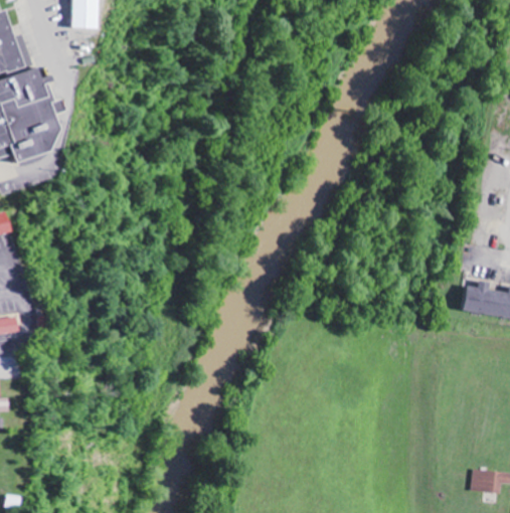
[(98,28),(98,0),(72,0),(71,27),(98,28)]
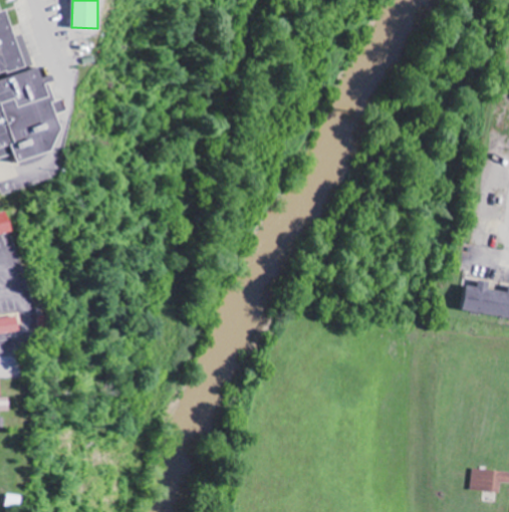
[(12,160),(41,148),(52,120),(33,64),(23,67),(0,1),(0,154),(8,152),(12,160)]
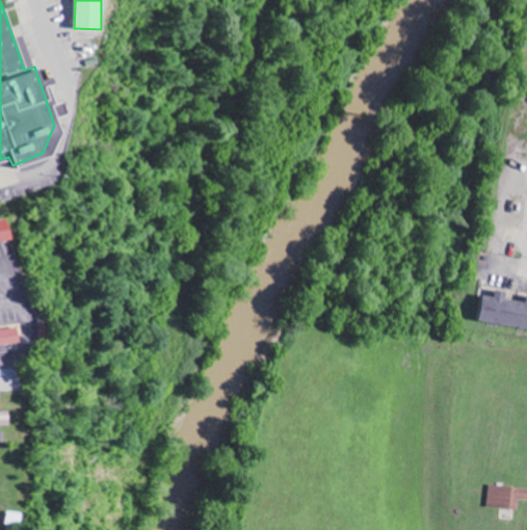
[(0,242),(10,239),(4,217),(0,218),(0,242)]
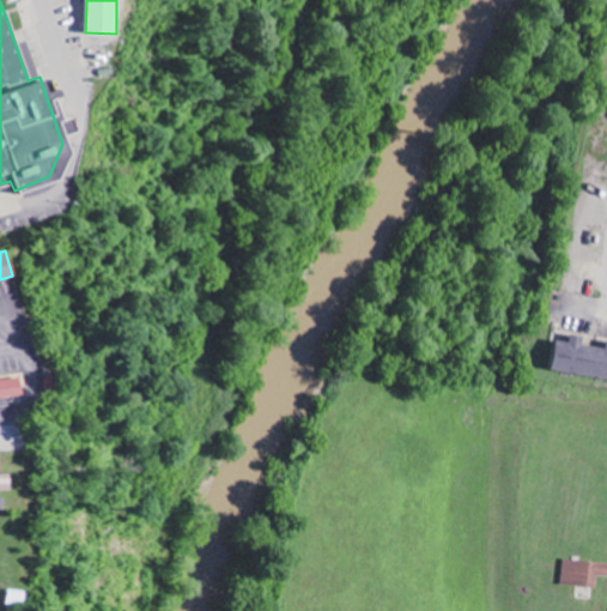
[(606,377),(606,340),(606,348),(583,345),(583,337),(570,336),(569,342),(557,340),(553,373),(606,377)]
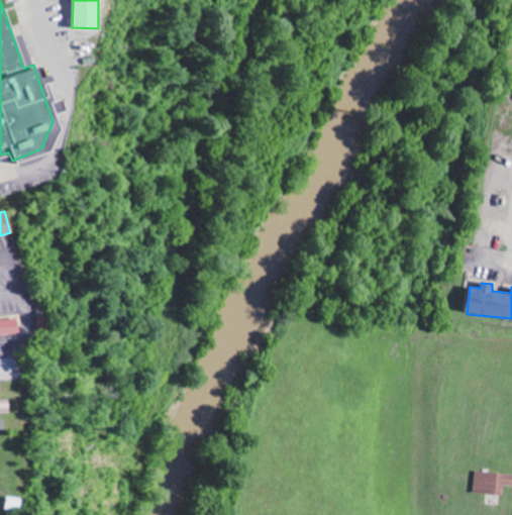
[(0,334),(15,332),(12,317),(0,318),(0,334)]
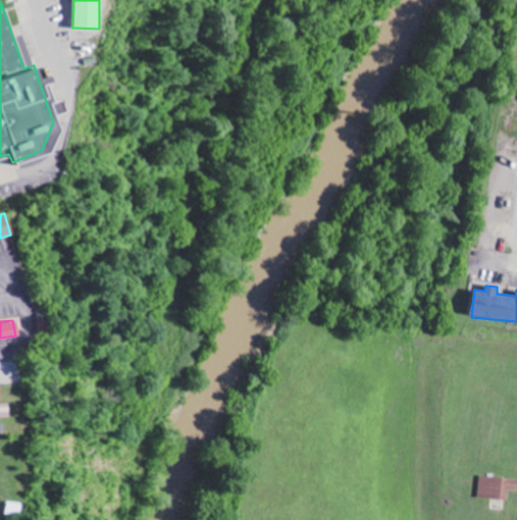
[(475,496),(506,501),(508,489),(516,489),(516,479),(478,474),(475,496)]
